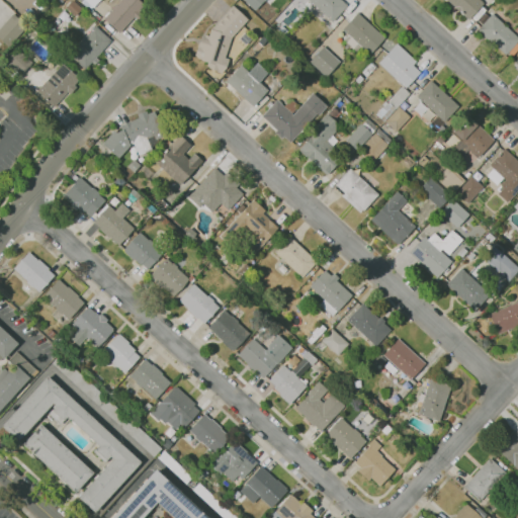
[(98,0),(77,0),(89,10),(98,0)]
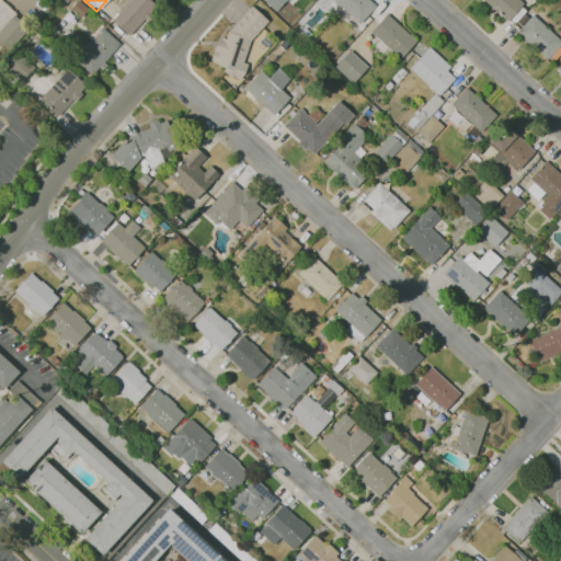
[(129,36),(111,21),(114,18),(113,18),(117,12),(118,13),(122,9),(115,3),(117,0),(149,0),(157,7),(129,36)]
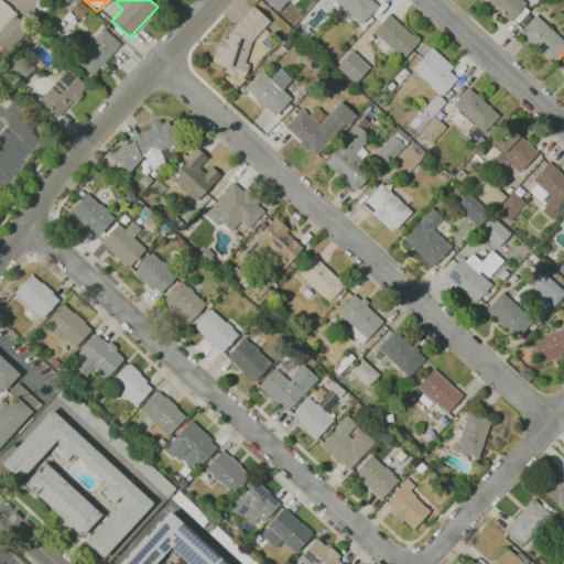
[(278,12),(264,0),(290,0),(289,2),(288,1),(278,12)]
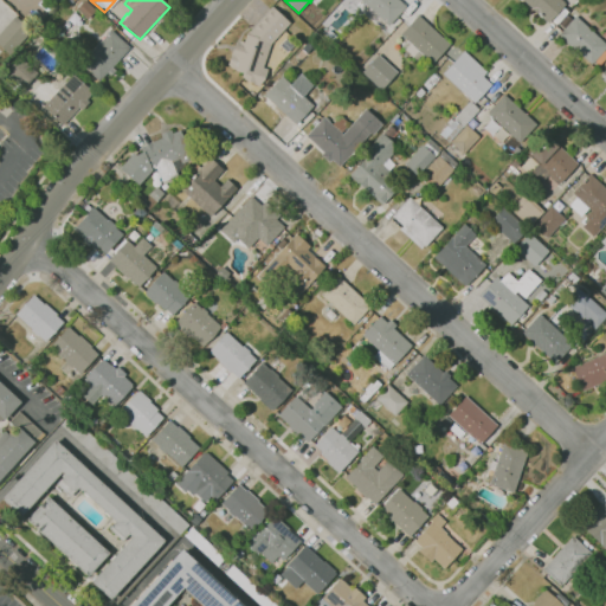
[(388,26),(381,20),(375,26),(366,17),(372,10),(361,0),(398,0),(406,7),(388,26)]
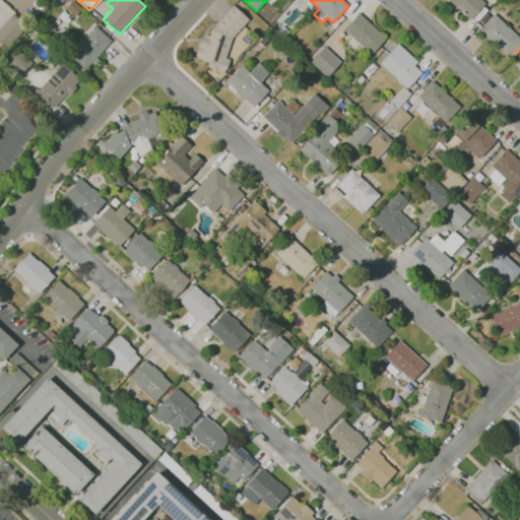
[(470,20),(465,16),(463,18),(459,14),(461,13),(455,8),(455,7),(447,0),(483,0),(484,1),(483,2),(485,4),(470,20)]
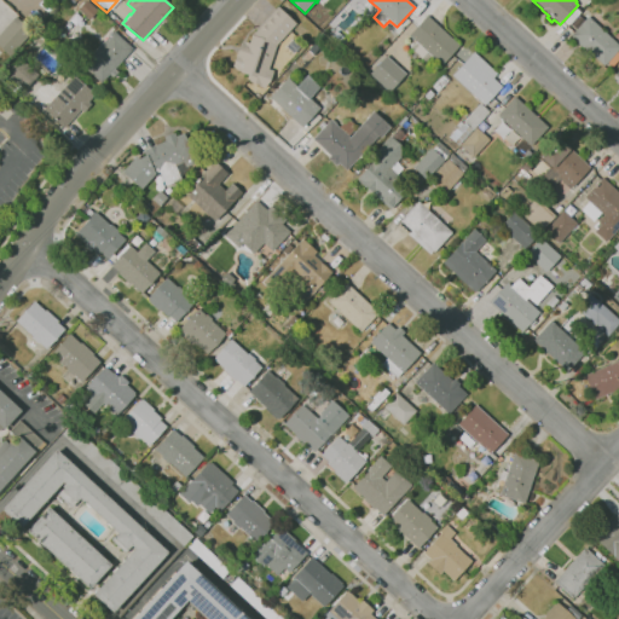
[(88,21),(79,11),(88,1),(98,10),(96,11),(98,13),(93,19),(91,18),(88,21)]
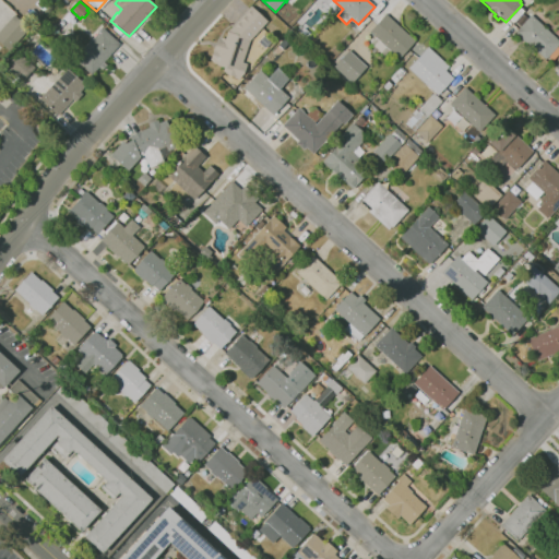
[(227,74),(223,71),(224,68),(217,66),(210,59),(216,40),(219,40),(221,38),(225,39),(227,32),(250,7),(266,22),(250,40),(242,62),(247,64),(244,73),(239,80),(234,78),(227,74)]
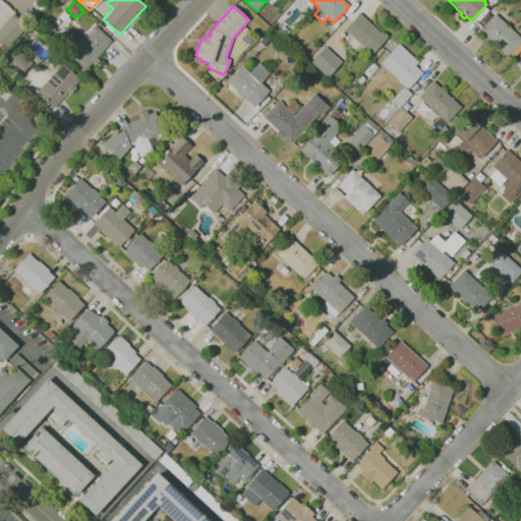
[(483,25),(478,20),(486,12),(491,17),(483,25)]
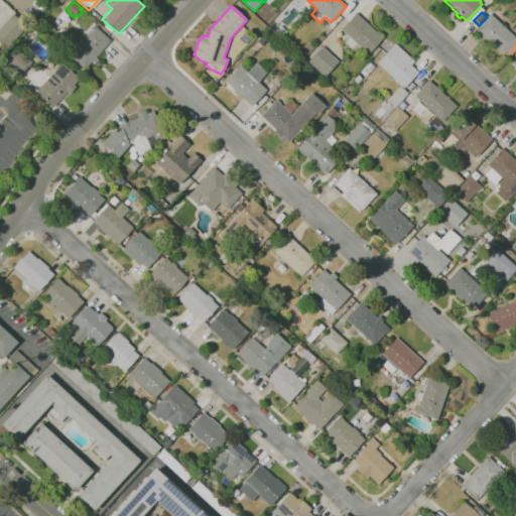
[(9,47),(0,38),(0,28),(14,13),(28,26),(9,47)]
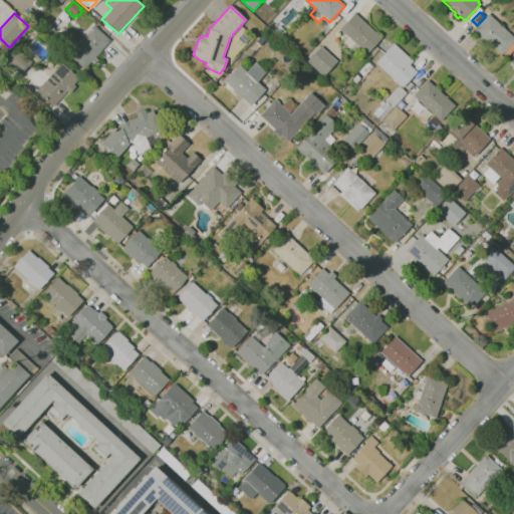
[(366,54),(356,45),(349,54),(337,43),(341,40),(341,39),(345,35),(339,29),(354,13),(381,38),(366,54)]
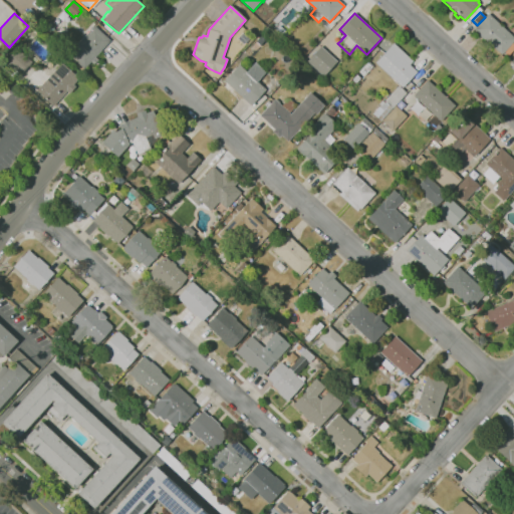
[(513,48),(508,55),(504,52),(501,54),(493,47),(493,48),(484,39),(473,30),(488,14),(513,38),(513,40),(512,42),(513,44),(513,48)]
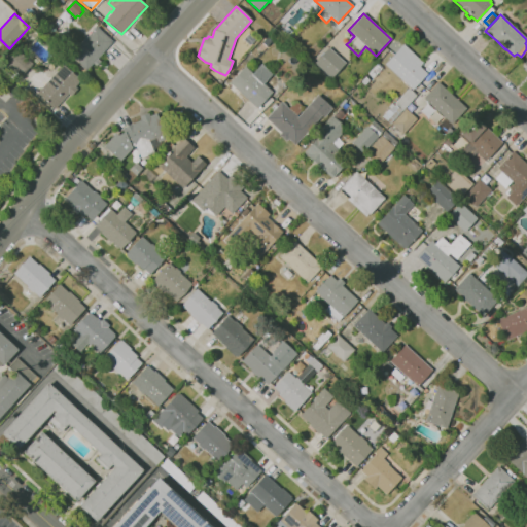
[(88,70),(71,56),(93,31),(92,30),(94,28),(95,29),(97,27),(113,41),(88,70)]
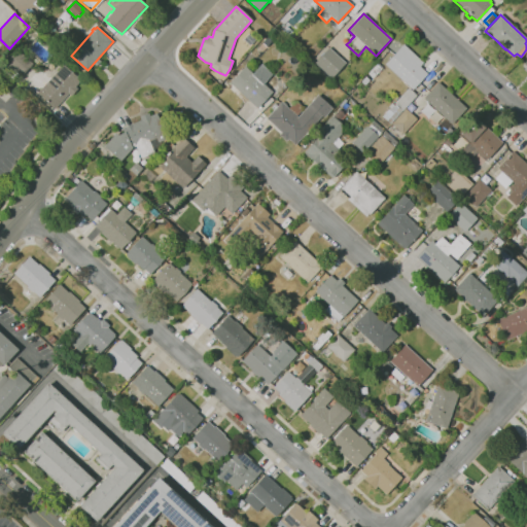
[(250,46),(244,40),(248,35),(255,41),(250,46)]
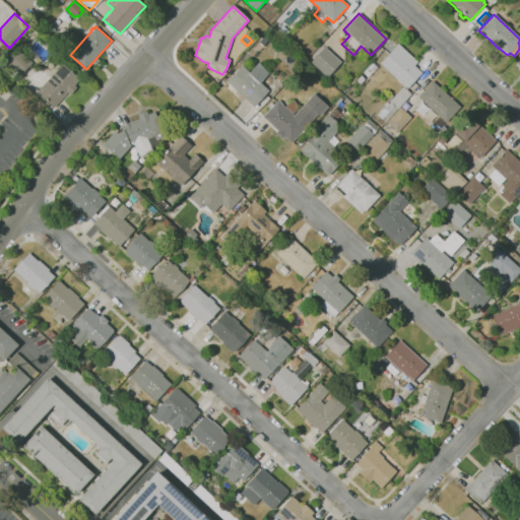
[(406,88),(380,64),(398,44),(417,62),(413,66),(420,73),(406,88)]
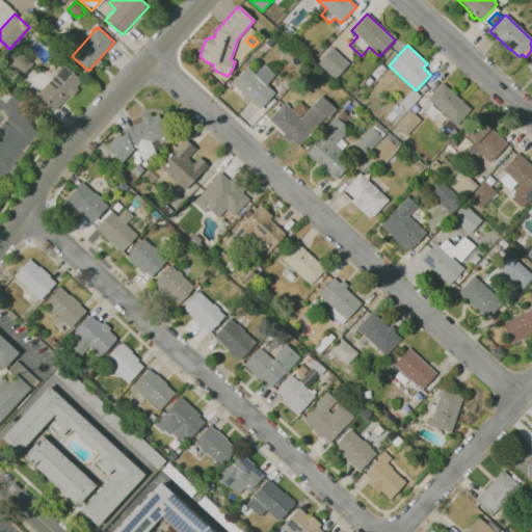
[(318,62),(330,49),(347,63),(335,77),(318,62)]
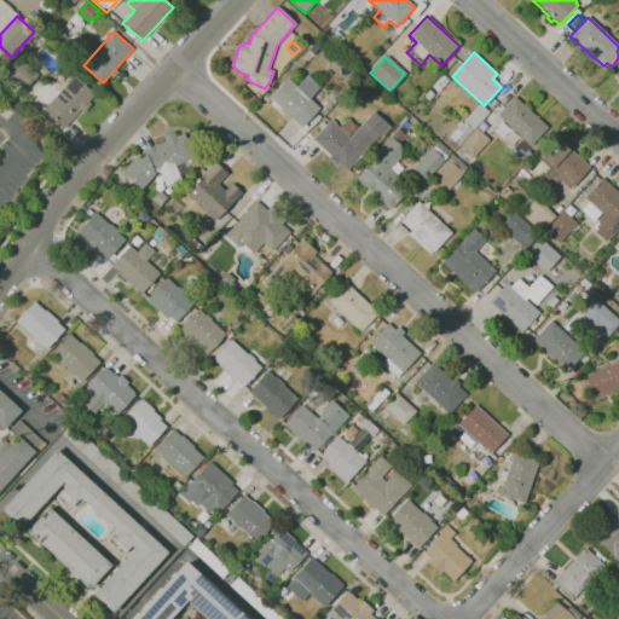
[(25,90),(7,73),(10,70),(5,67),(11,59),(16,64),(22,58),(40,75),(25,90)]
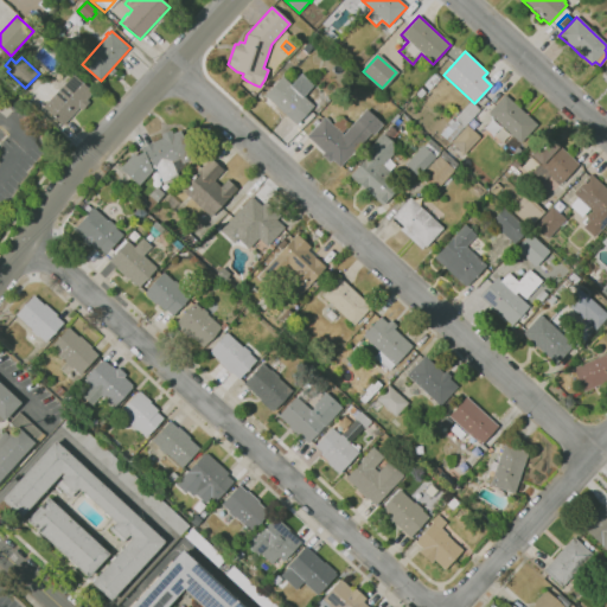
[(64,126),(44,108),(74,74),(95,91),(88,100),(90,102),(83,110),(80,107),(69,120),(64,126)]
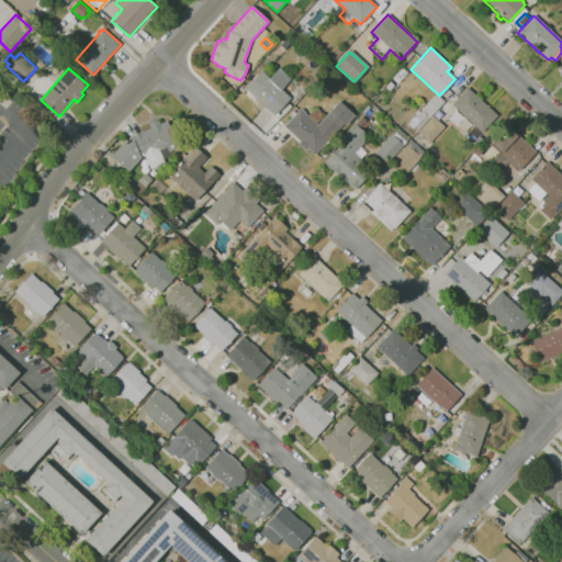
[(397,83),(392,78),(402,68),(408,75),(407,75),(406,75),(397,83)]
